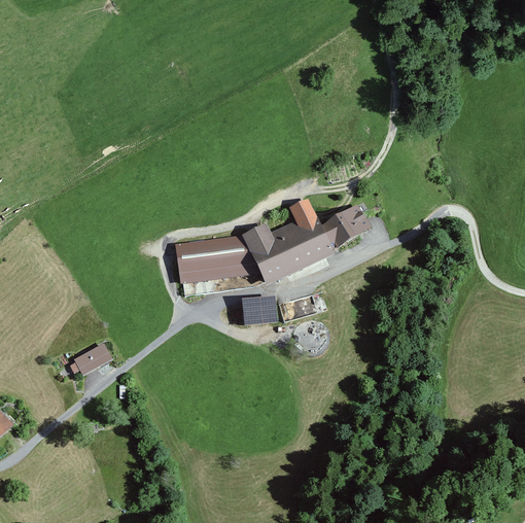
[(239,235),(174,244),(181,289),(257,275),(261,282),(373,230),(358,204),(321,223),(310,198),(288,205),(295,223),(271,231),(267,221),(239,235)]
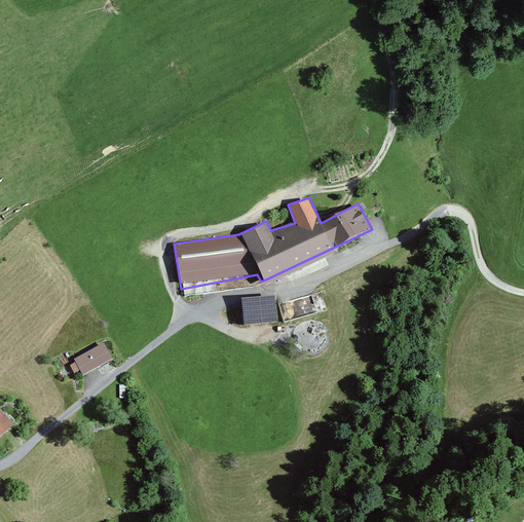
[(275,294),(240,297),(242,321),(277,318),(275,294)]
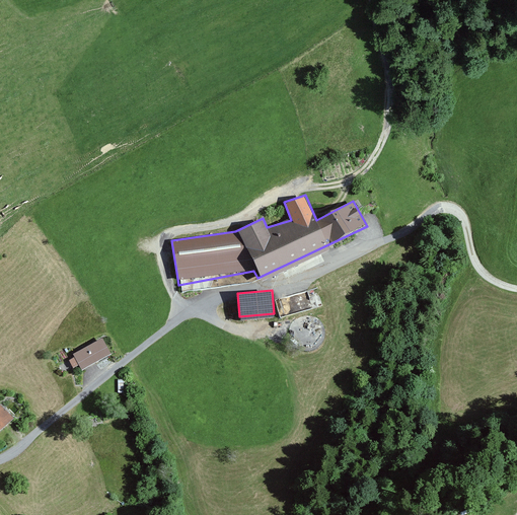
[(101,335),(72,350),(81,368),(111,352),(101,335)]
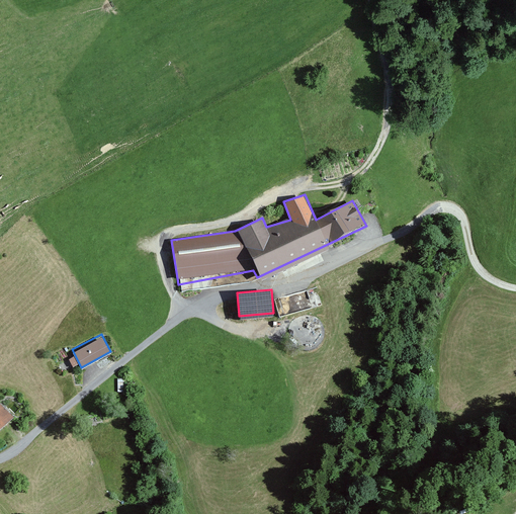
[(0,429),(13,416),(0,403),(0,429)]
